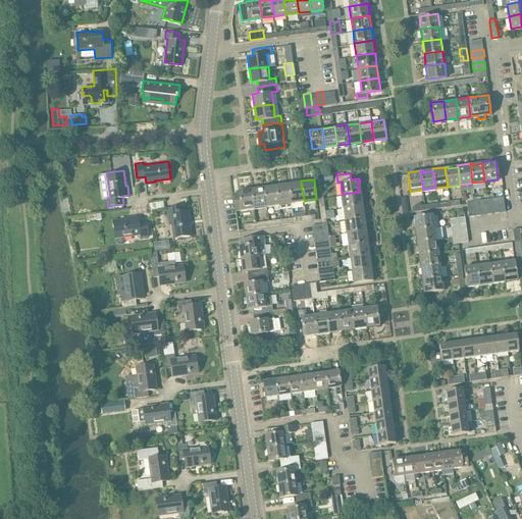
[(276,185),(276,187),(278,204),(292,202),(289,183),(276,185)]
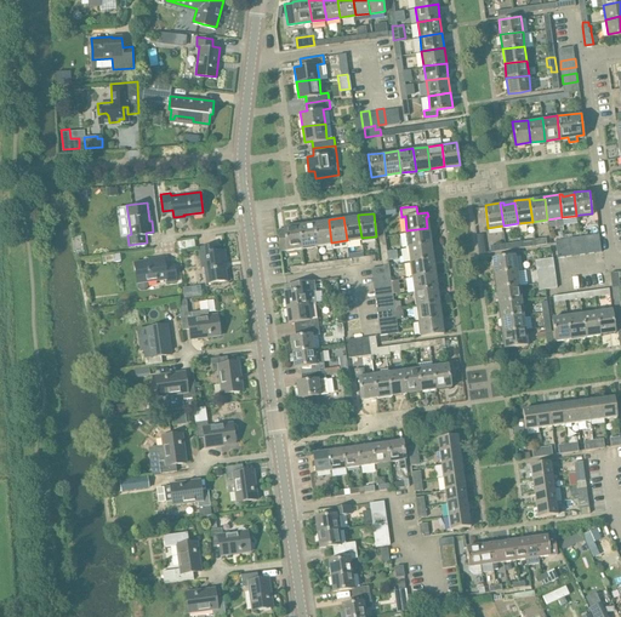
[(362,238),(358,217),(347,220),(347,217),(343,217),(347,240),(362,238)]
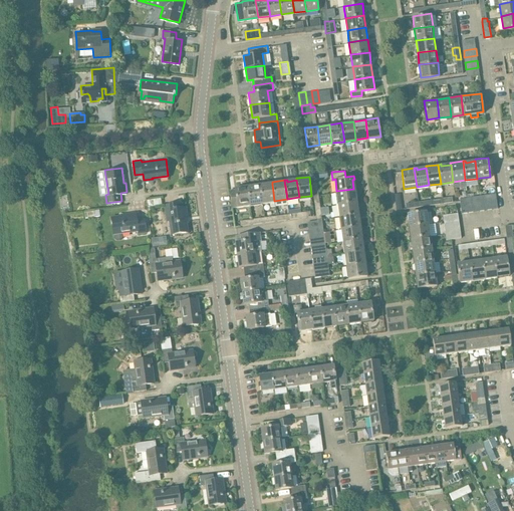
[(247,185),(247,187),(250,204),(262,202),(260,183),(247,185)]
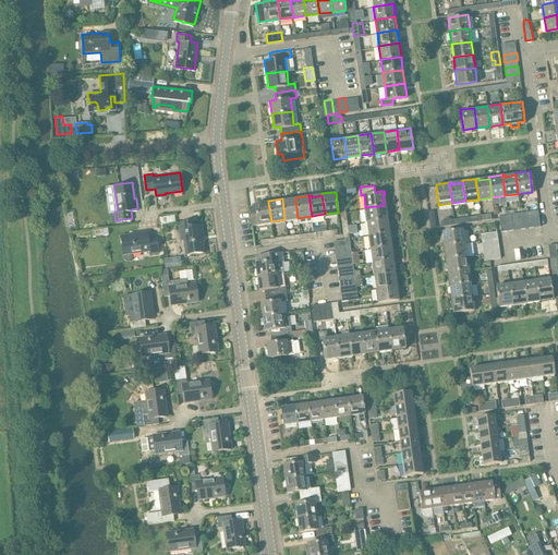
[(298,218),(295,200),(286,201),(284,198),(282,198),(284,219),(293,218),(293,222),(299,222),(298,218)]
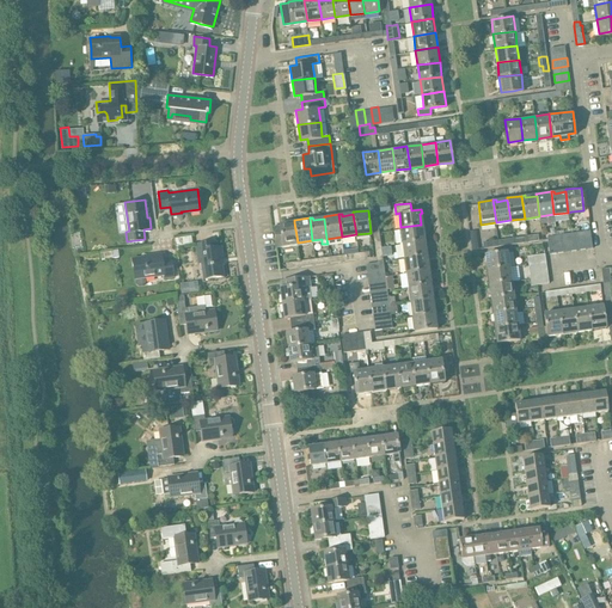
[(298,243),(294,222),(283,223),(283,221),(280,222),(280,223),(274,225),(276,246),(298,243)]
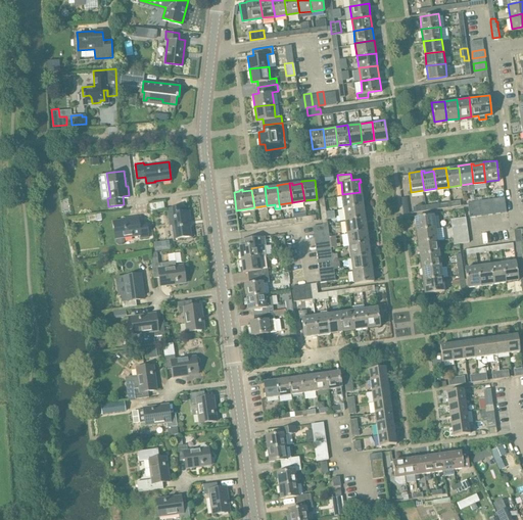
[(362,192),(360,192),(342,194),(344,207),(364,204),(362,192)]
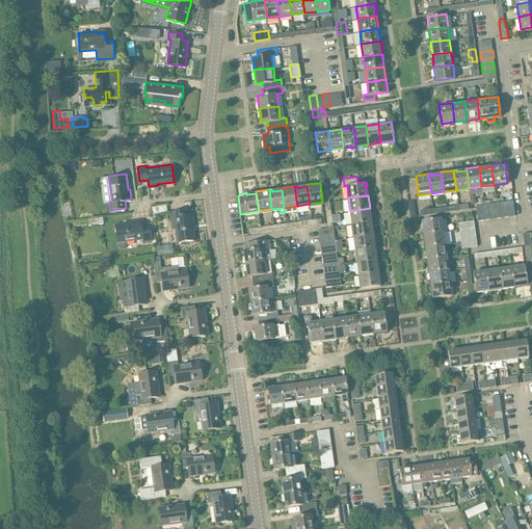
[(507,200),(501,201),(500,201),(502,215),(509,215),(507,200)]
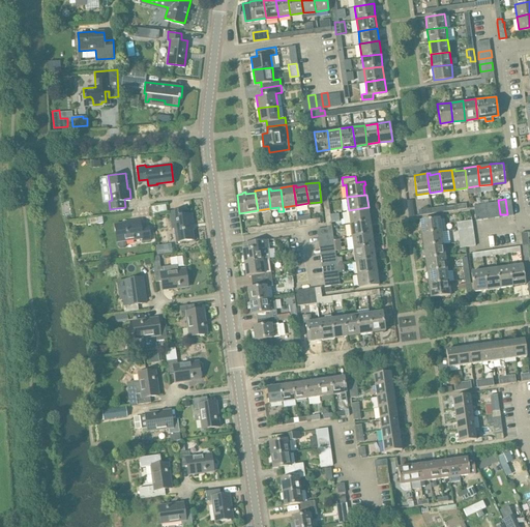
[(498,200),(491,201),(493,215),(500,214),(498,200)]
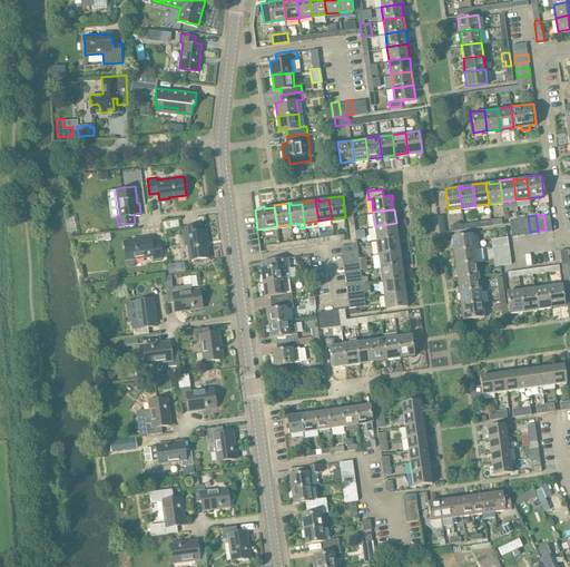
[(161,220),(163,226),(178,224),(177,217),(161,220)]
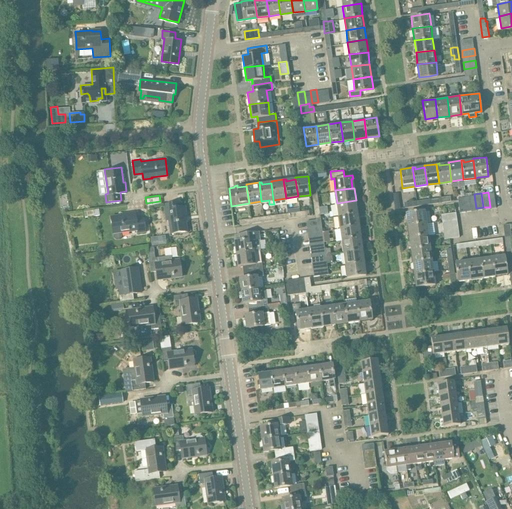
[(164,202),(165,212),(166,219),(168,219),(170,232),(187,230),(185,214),(186,213),(185,205),(179,205),(178,200),(164,202)]
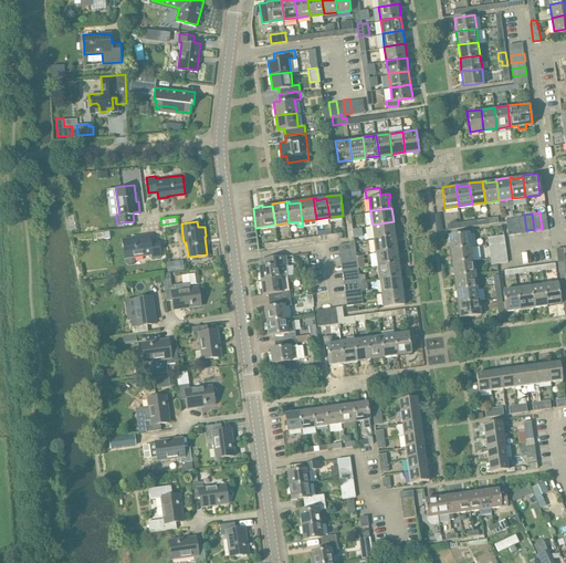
[(394,221),(373,225),(375,237),(392,235),(391,225),(394,225),(394,221)]
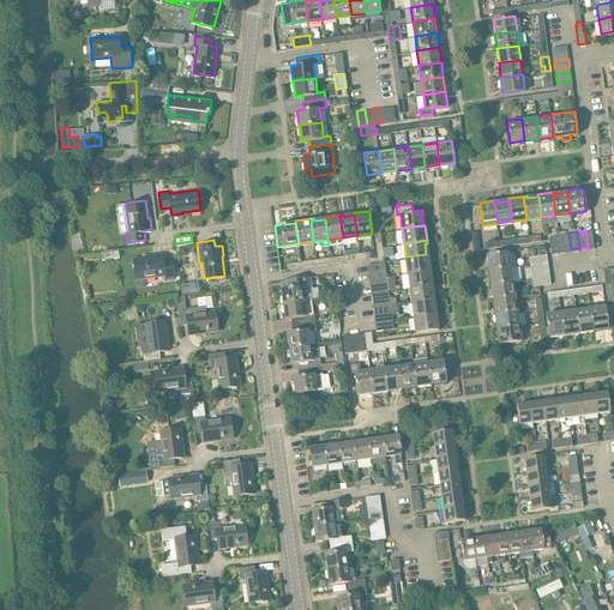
[(488,270),(491,269),(511,266),(510,251),(487,254),(488,270)]
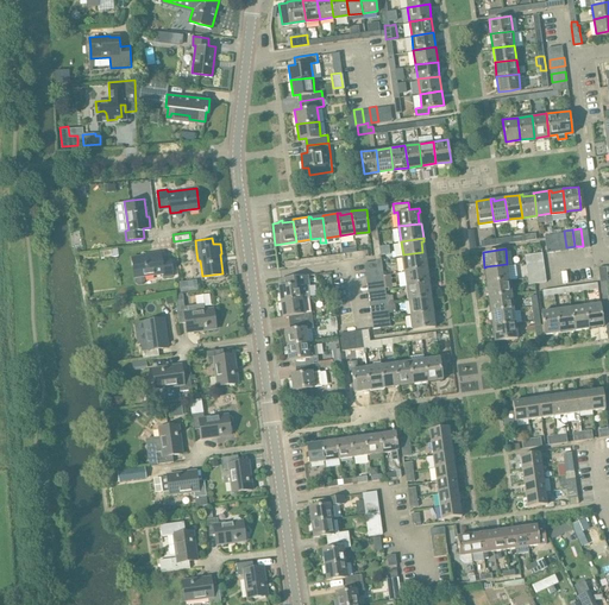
[(132,256),(133,268),(135,276),(163,272),(163,275),(174,273),(171,256),(162,257),(161,250),(150,251),(150,253),(132,256)]
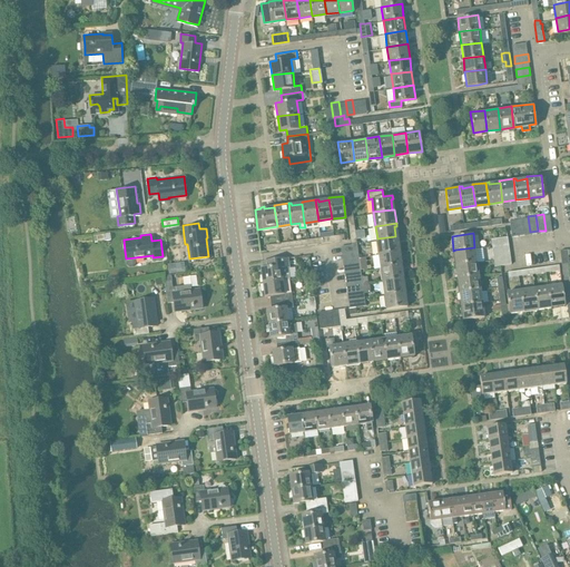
[(491,237),(492,245),(509,243),(508,235),(491,237)]
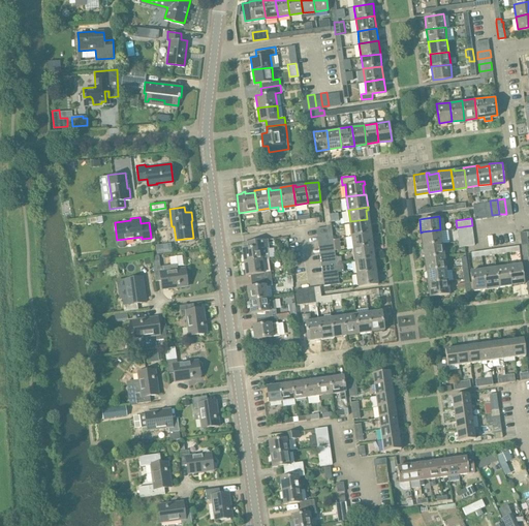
[(350,221),(352,235),(371,231),(369,219),(367,219),(350,221)]
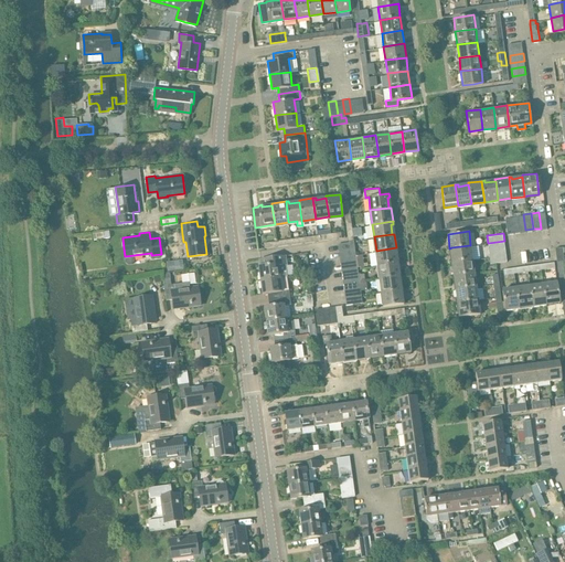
[(354,247),(353,241),(349,241),(338,243),(339,250),(354,247)]
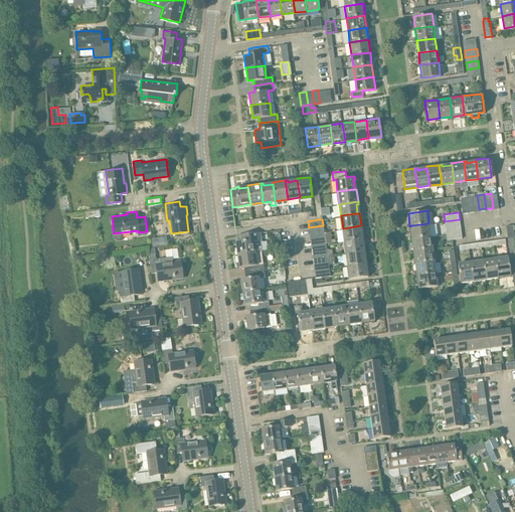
[(446,227),(461,225),(460,219),(445,221),(446,227)]
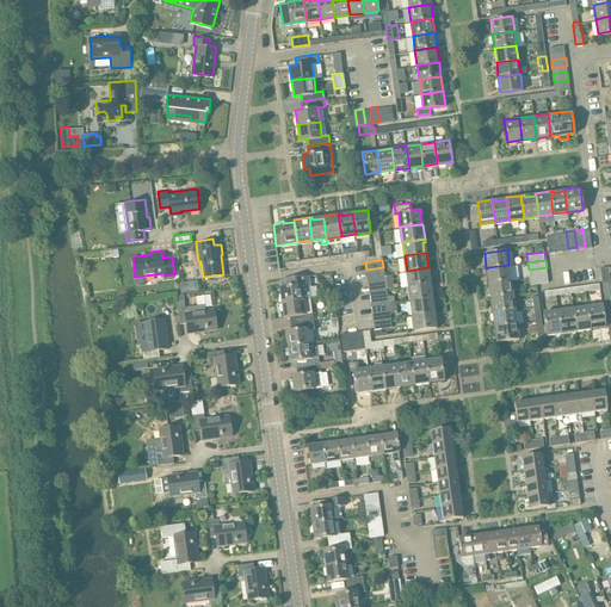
[(508,265),(488,267),(491,279),(488,279),(488,282),(511,279),(508,265)]
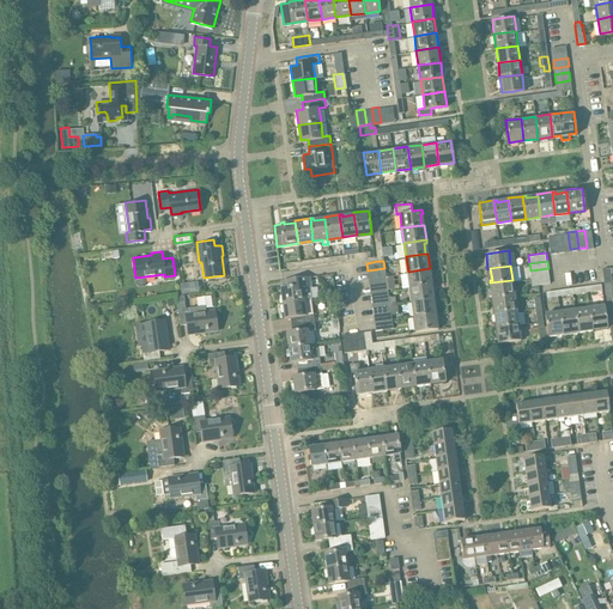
[(612,281),(611,266),(602,267),(605,281),(610,280),(611,281),(612,281)]
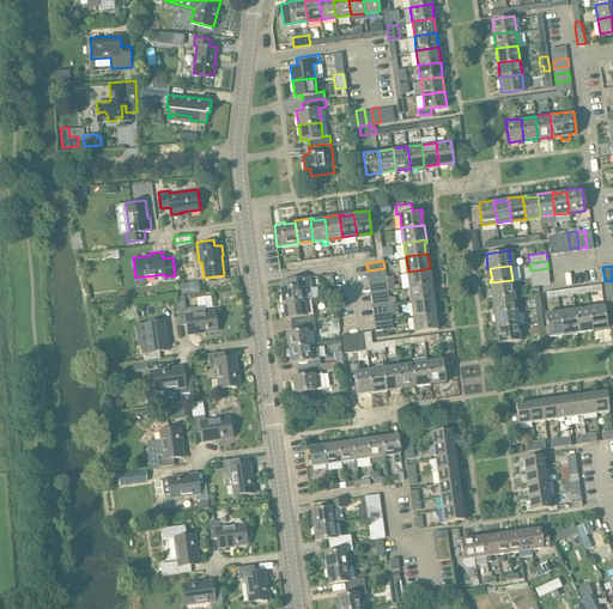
[(430,272),(430,268),(408,272),(410,286),(430,282),(428,272),(430,272)]
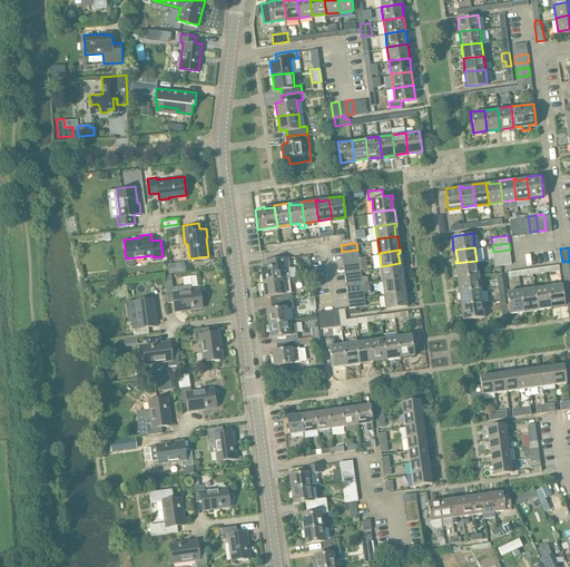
[(261,267),(263,281),(290,277),(287,255),(266,257),(267,266),(261,267)]
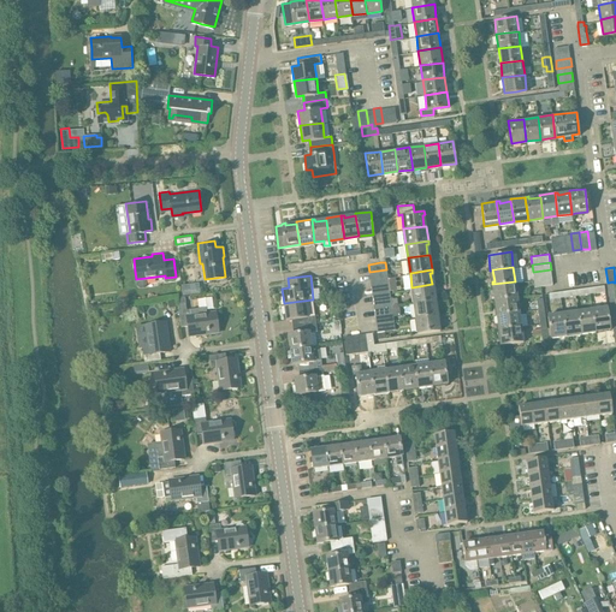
[(495,299),(497,299),(517,296),(515,281),(492,284),(495,299)]
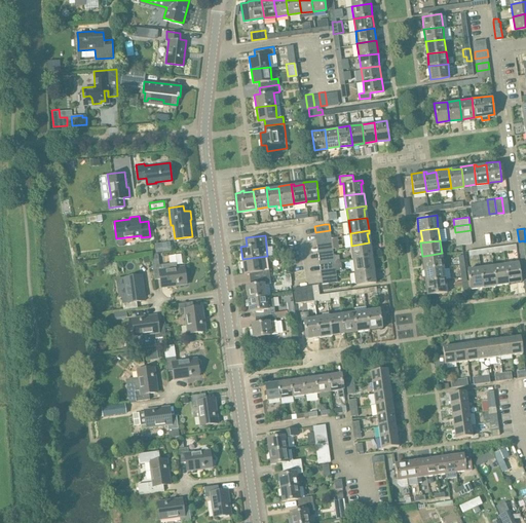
[(316,244),(317,251),(333,249),(333,248),(332,241),(316,244)]
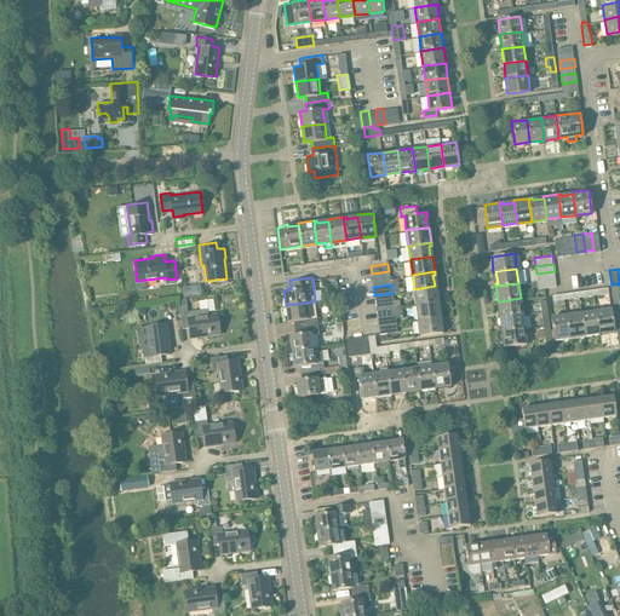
[(435,286),(414,289),(417,304),(438,301),(437,286),(435,286)]
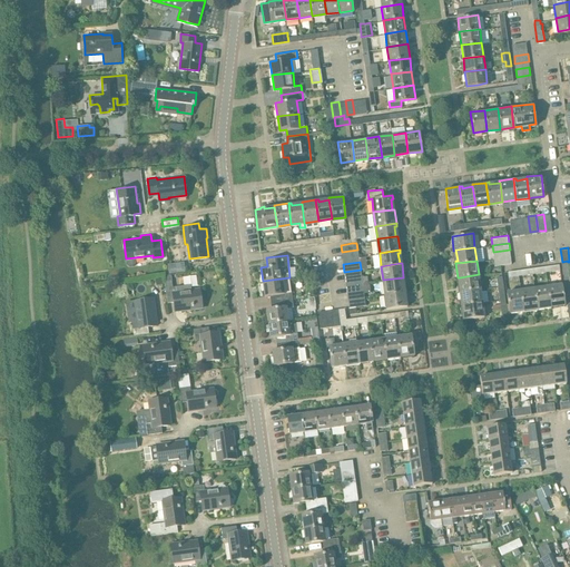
[(362,276),(361,271),(361,270),(344,272),(345,279),(362,276)]
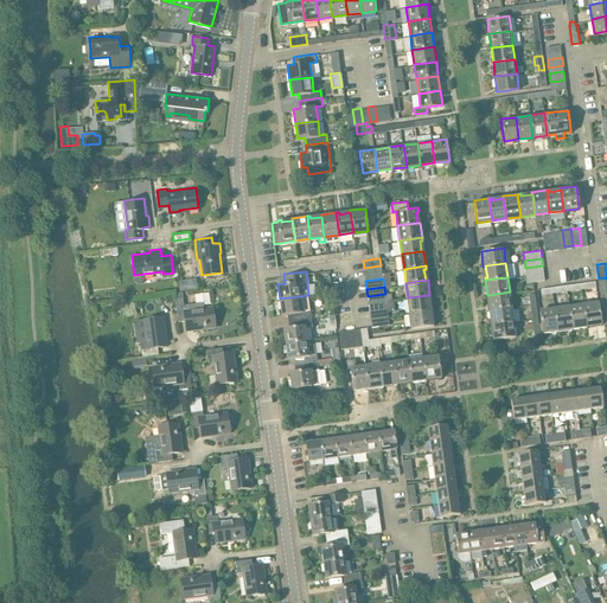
[(510,292),(490,295),(491,306),(489,306),(490,309),(512,306),(510,292)]
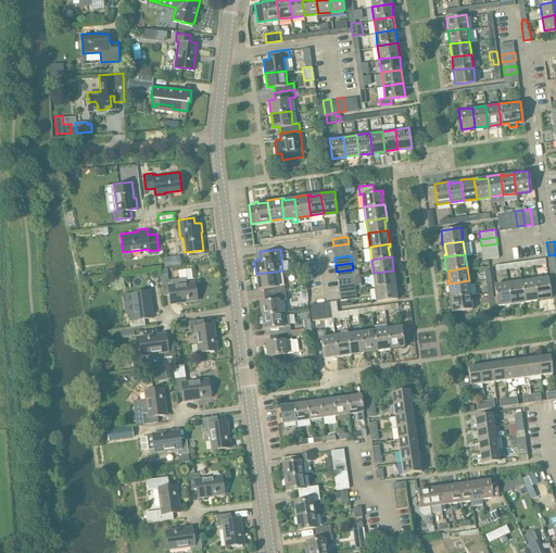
[(264,287),(265,293),(286,290),(285,284),(282,271),(256,274),(257,288),(264,287)]
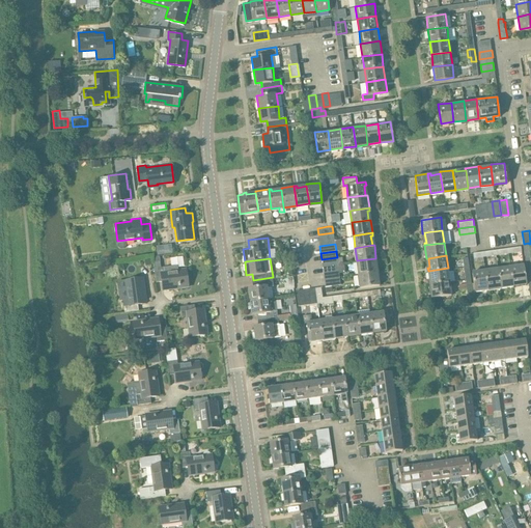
[(357,260),(359,273),(375,271),(374,261),(376,260),(375,258),(357,260)]
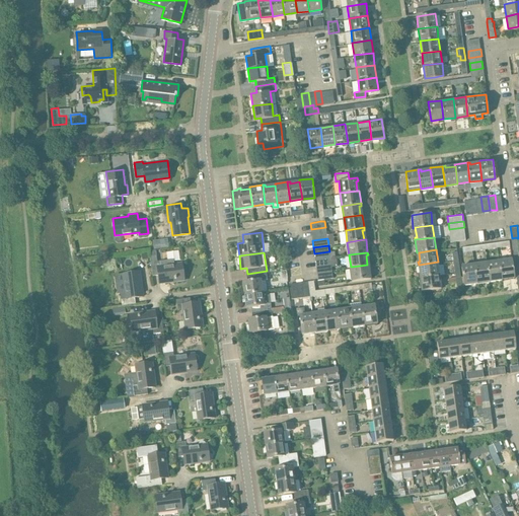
[(150,254),(151,264),(152,274),(158,274),(159,282),(183,279),(181,262),(173,263),(173,258),(157,260),(156,253),(150,254)]
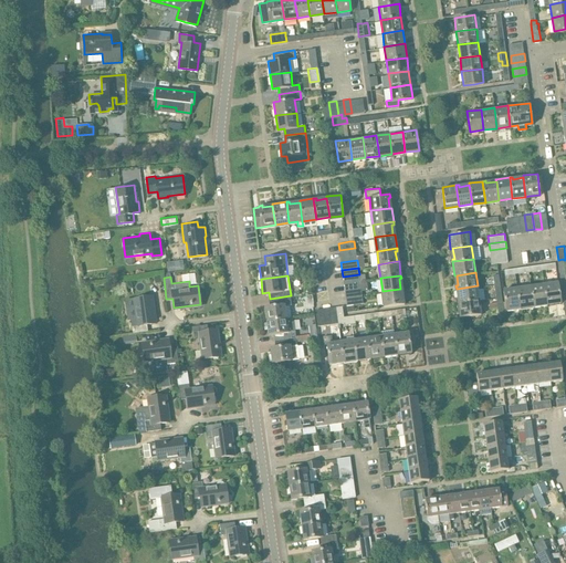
[(544,282),(547,302),(557,300),(557,302),(561,302),(558,280),(544,282)]
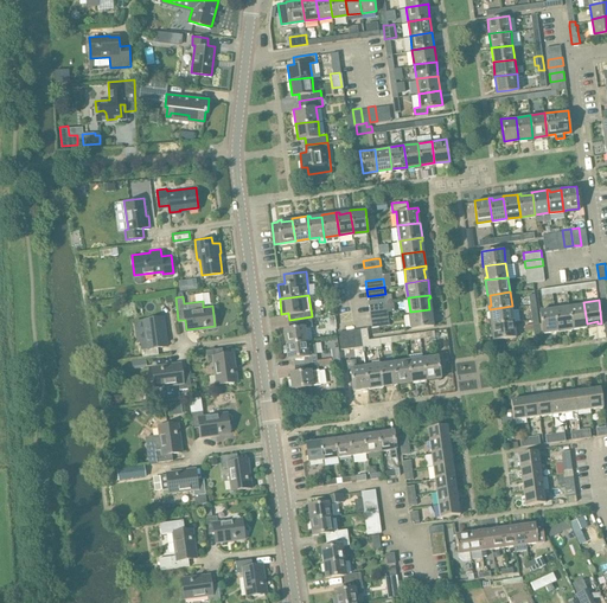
[(587,325),(587,324),(583,302),(569,305),(573,327),(587,325)]
